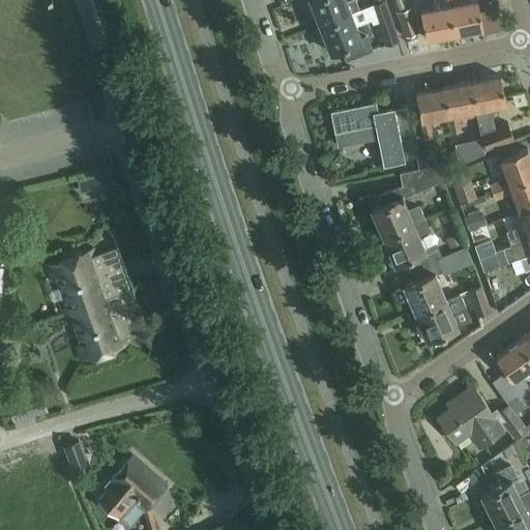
[(308,0),(320,26),(351,13),(350,12),(359,9),(355,0),(349,0),(346,1),(345,0),(308,0)]
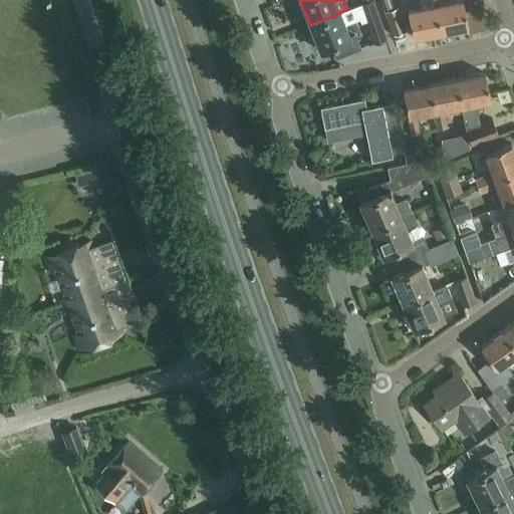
[(372,0),(370,0),(361,3),(374,43),(387,39),(372,0)]
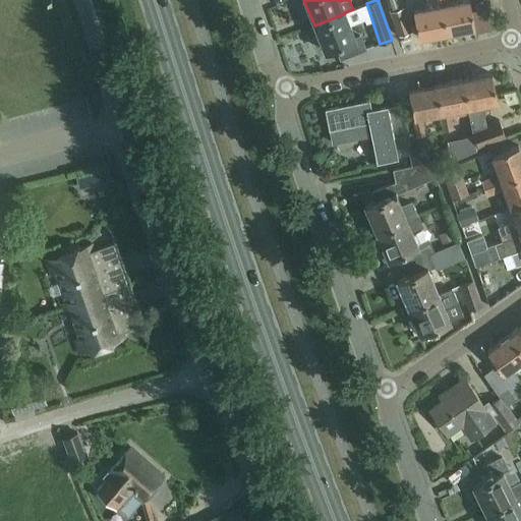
[(398,8),(395,0),(386,0),(390,11),(398,8)]
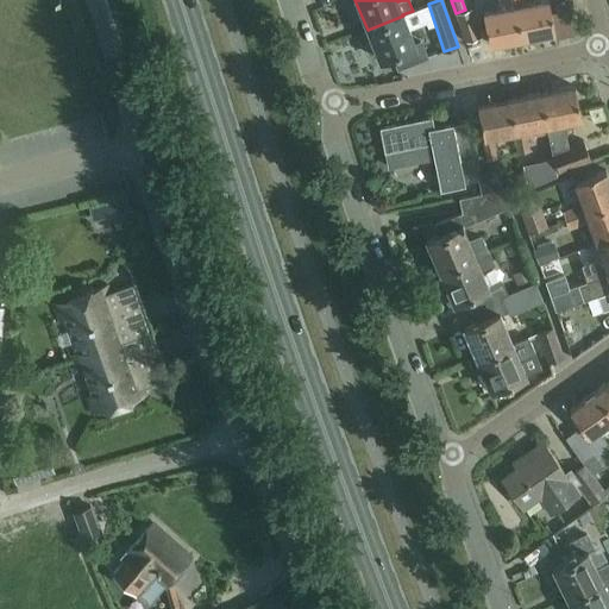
[(521,38),(514,0),(503,0),(506,8),(483,13),(490,44),(521,38)]
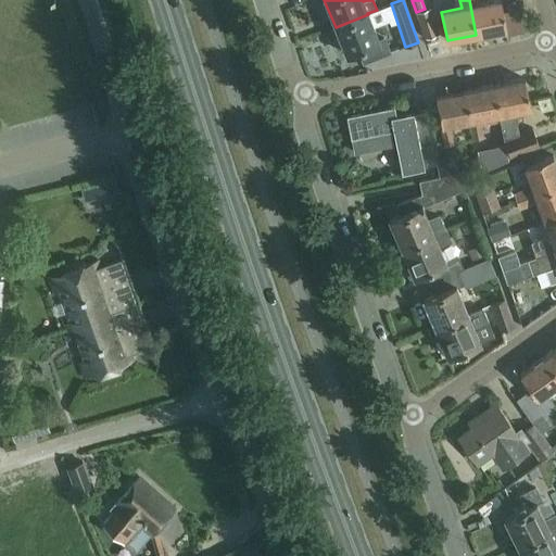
[(477,0),(469,0),(476,35),(506,28),(500,0),(495,0),(478,3),(477,0)]
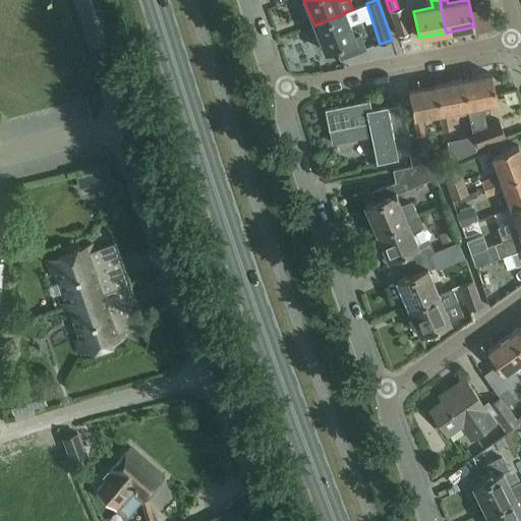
[(410,31),(402,7),(390,12),(398,35),(410,31)]
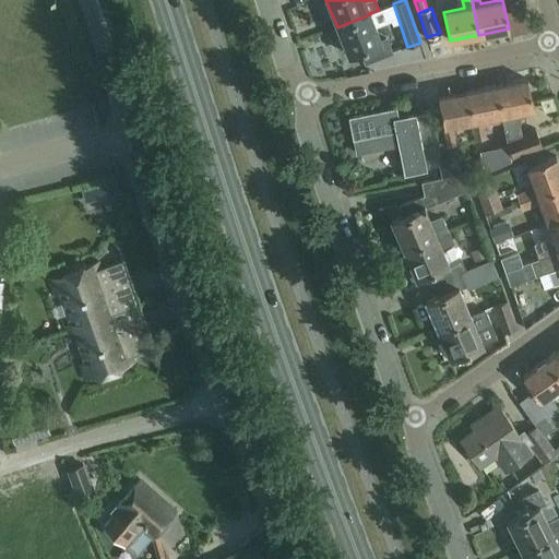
[(370,14),(337,27),(349,57),(360,51),(366,64),(392,54),(387,40),(381,42),(370,14)]
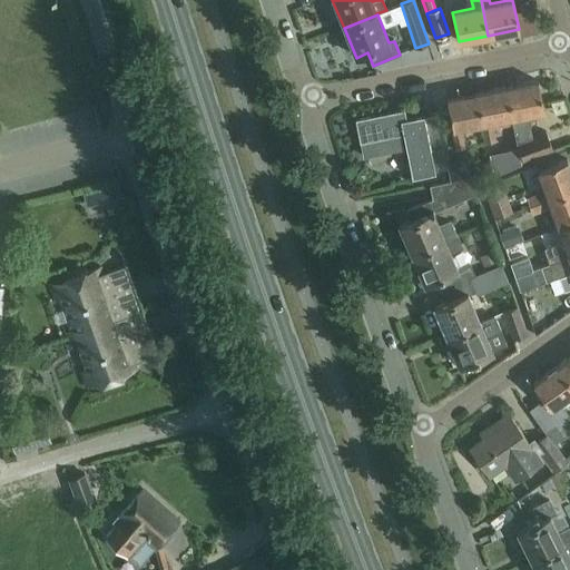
[(544,111),(538,81),(507,88),(513,118),(511,119),(516,138),(522,163),(553,151),(546,133),(532,137),(529,116),(544,111)]
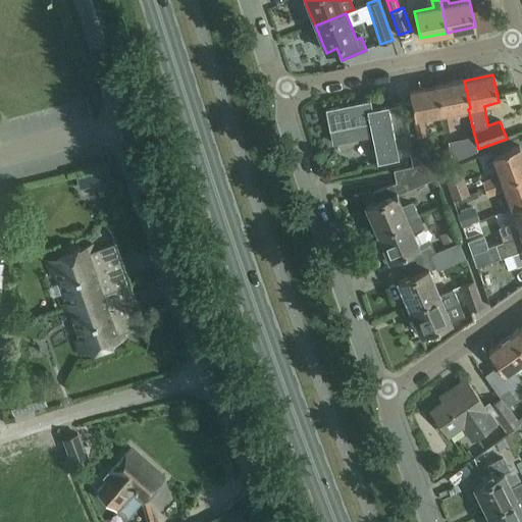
[(464,81),(437,86),(442,113),(440,114),(445,132),(454,129),(450,113),(468,109),(470,108),(464,81)]
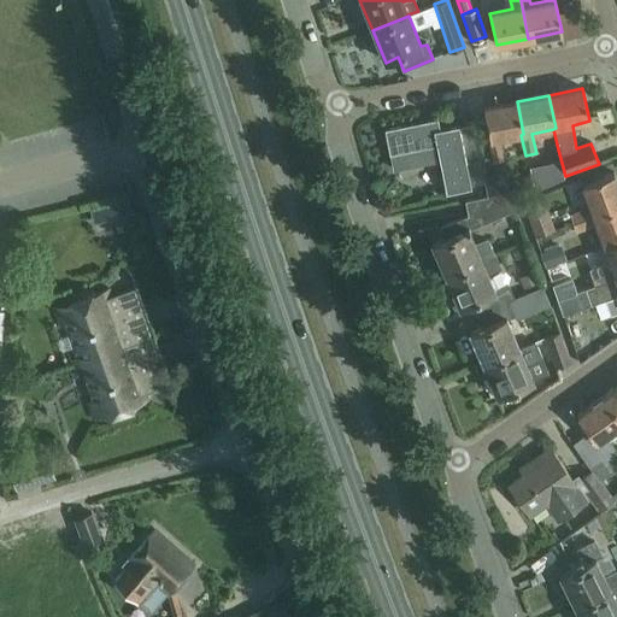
[(523,134),(517,101),(483,109),(491,141),(489,141),(494,163),(504,160),(499,140),(521,135),(523,134)]
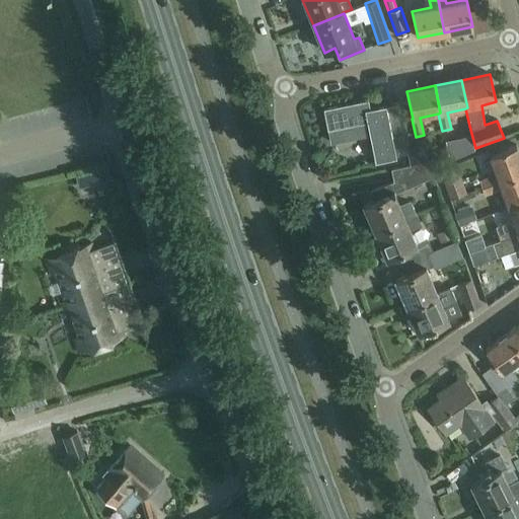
[(398,105),(385,107),(385,105),(370,109),(368,100),(323,109),(327,131),(363,124),(365,135),(369,134),(374,162),(395,158),(395,156),(408,154),(404,135),(398,105)]
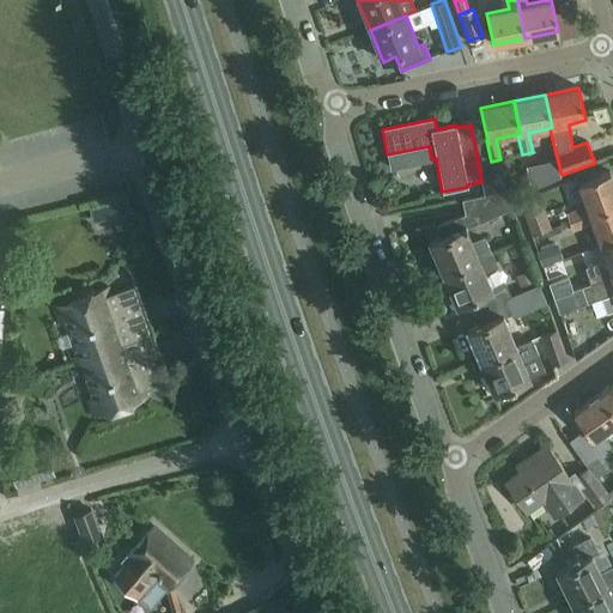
[(530,189),(542,184),(539,164),(527,167),(530,189)]
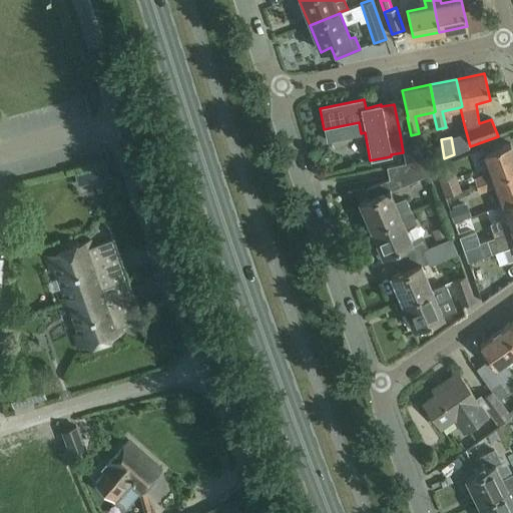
[(424,158),(421,143),(403,147),(406,162),(424,158)]
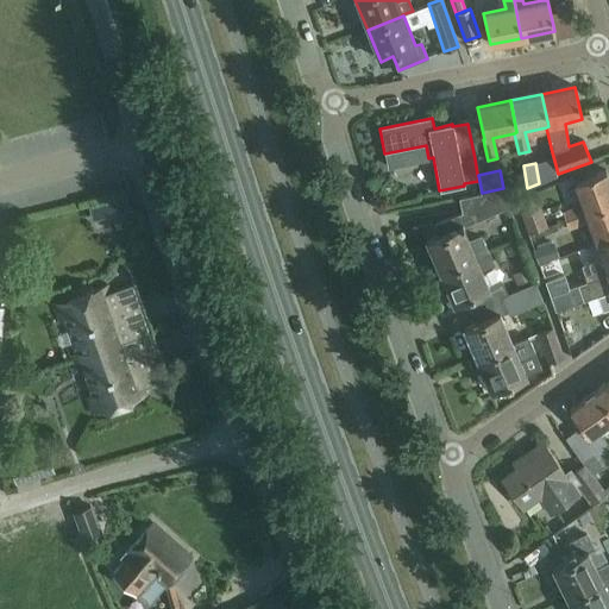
[(565,221),(608,205),(608,182),(606,171),(575,182),(582,205),(562,212),(565,221)]
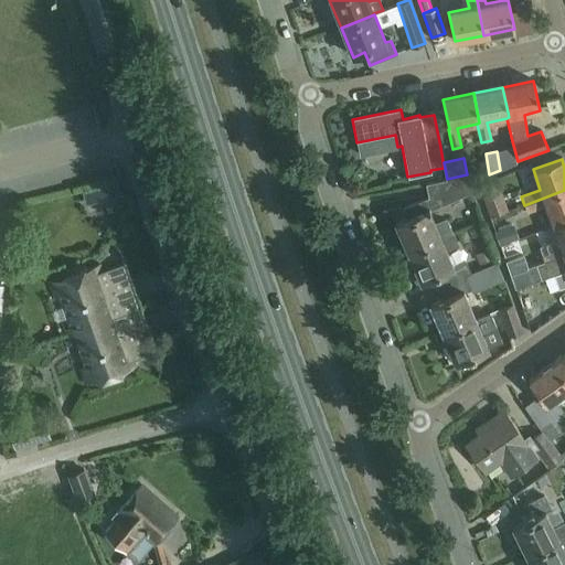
[(447,179),(439,180),(441,192),(444,204),(472,192),(468,180),(467,174),(447,179)]
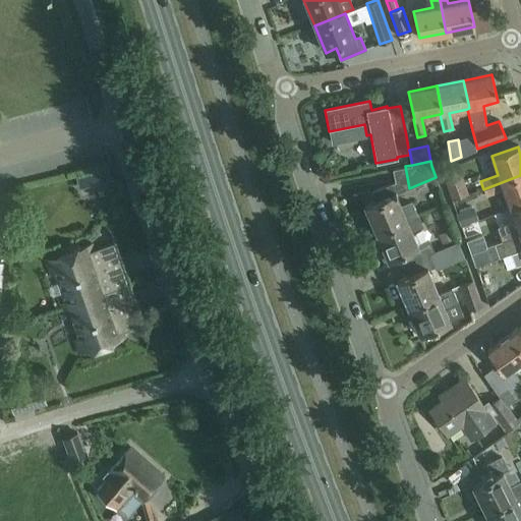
[(375,203),(363,208),(374,234),(418,216),(418,215),(413,205),(401,210),(400,207),(395,195),(395,194),(409,188),(407,177),(405,166),(393,169),(396,182),(370,192),(375,203)]
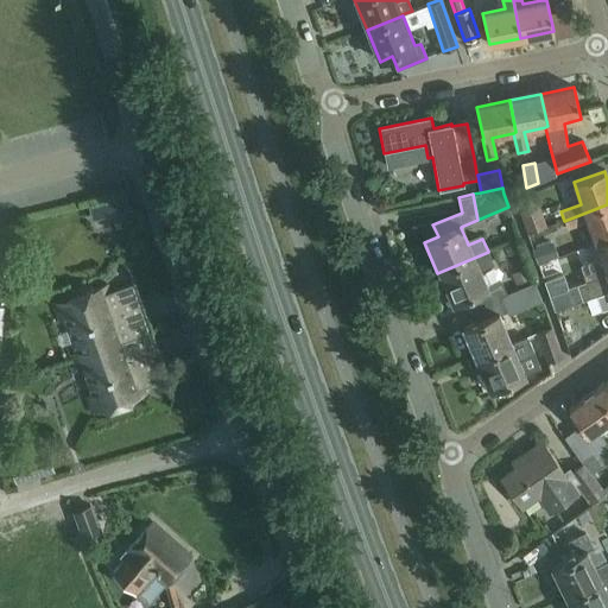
[(607,240),(607,204),(564,221),(568,230),(588,223),(595,245),(607,240)]
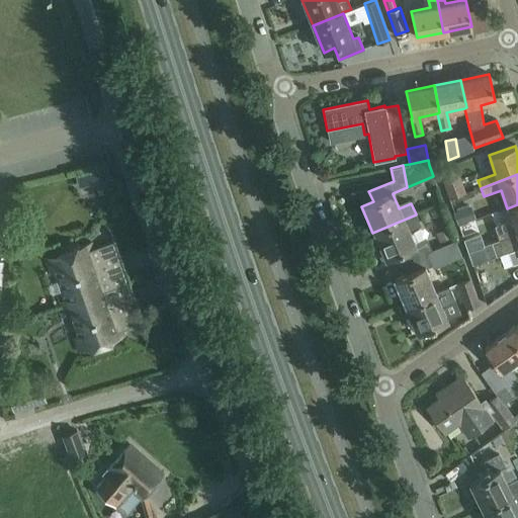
[(456,183),(444,187),(449,198),(460,194),(456,183)]
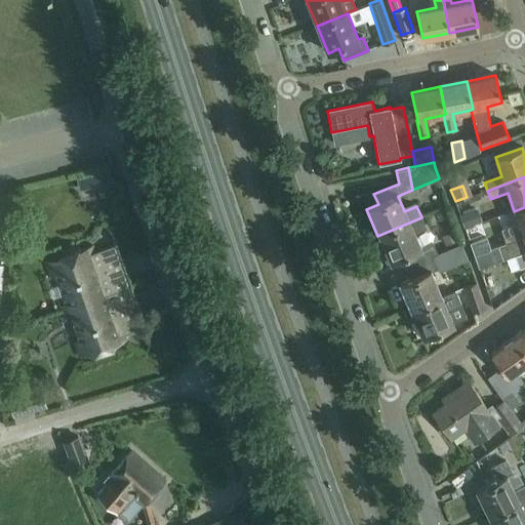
[(524,207),(514,211),(518,224),(500,230),(506,244),(524,236),(524,207)]
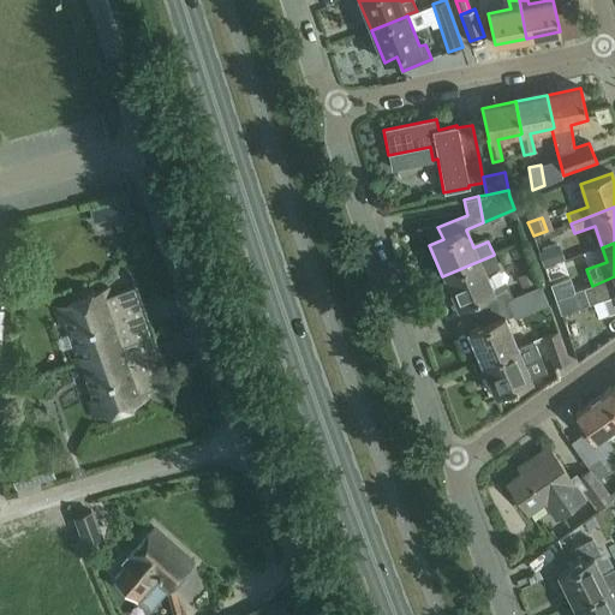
[(554,246),(539,251),(544,266),(559,261),(554,246)]
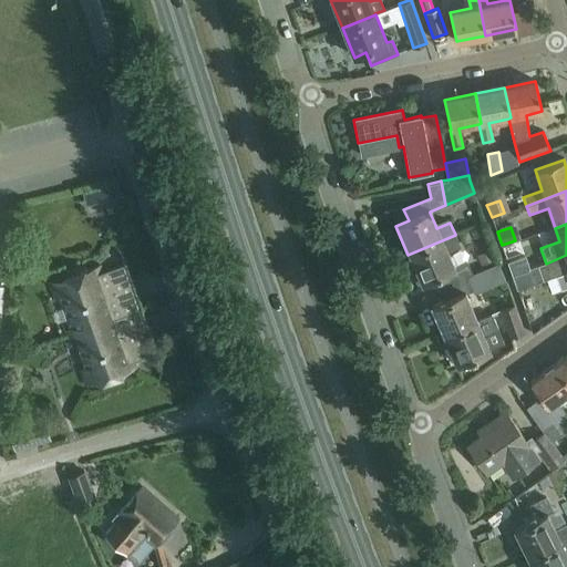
[(460,245),(455,235),(408,255),(413,266),(409,267),(416,285),(420,282),(421,284),(432,279),(437,290),(465,278),(472,276),(466,261),(453,267),(446,251),(460,245)]
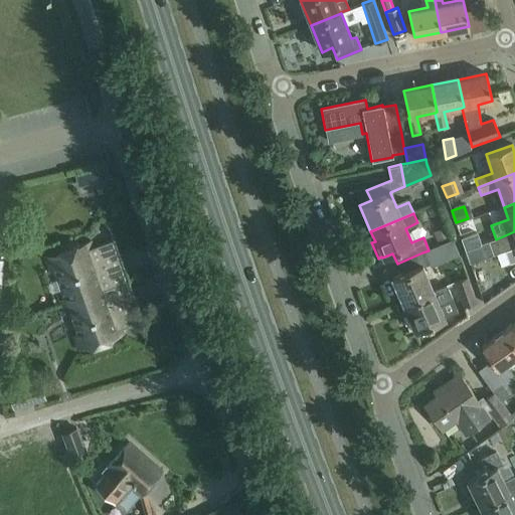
[(514,262),(514,231),(496,239),(481,244),(465,250),(470,263),(505,249),(510,265),(514,262)]
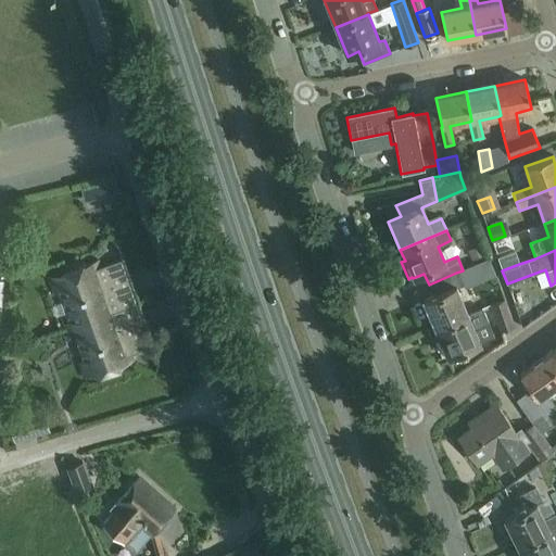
[(514,251),(497,256),(502,270),(519,264),(514,251)]
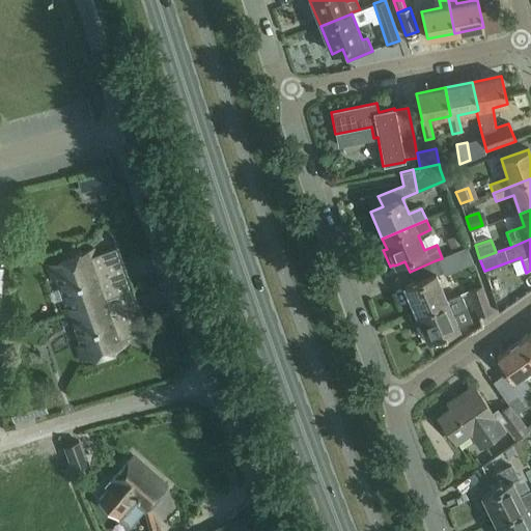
[(133,288),(124,264),(118,247),(95,255),(93,249),(76,255),(72,254),(66,256),(64,259),(47,266),(51,280),(57,278),(70,311),(133,288)]
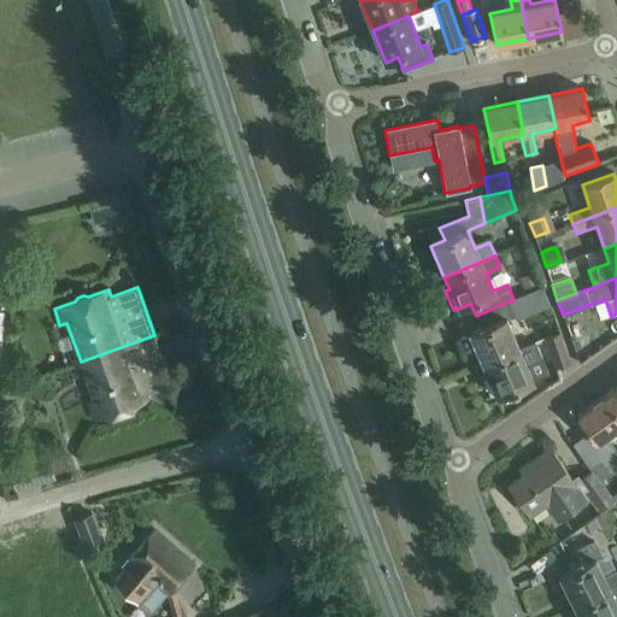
[(534,291),(516,293),(519,325),(538,324),(534,291)]
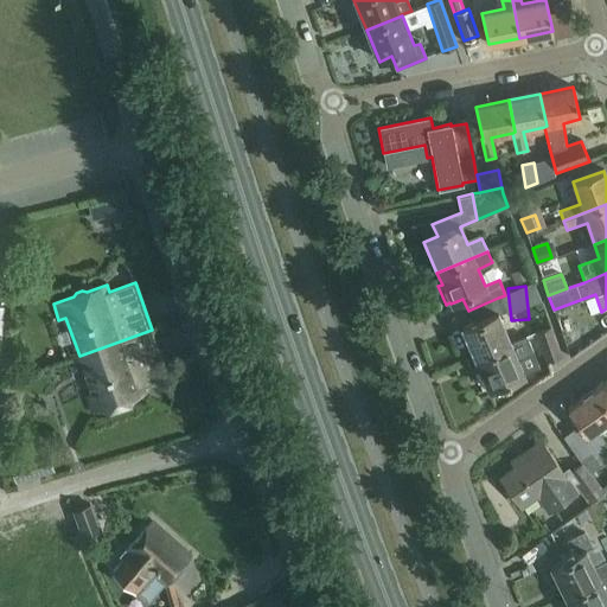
[(468,311),(473,323),(461,328),(474,359),(511,344),(510,343),(498,315),(505,312),(498,298),(468,311)]
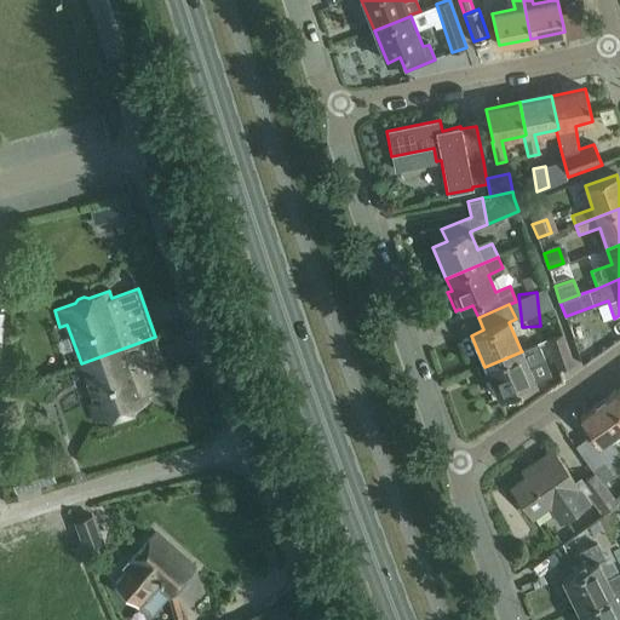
[(547,339),(557,368),(572,363),(561,334),(547,339)]
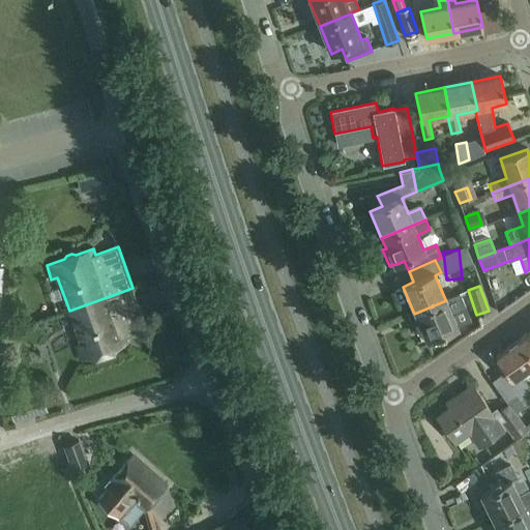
[(133,288),(69,311),(81,344),(75,346),(80,360),(97,354),(101,355),(106,353),(109,350),(126,344),(124,339),(147,330),(133,288)]
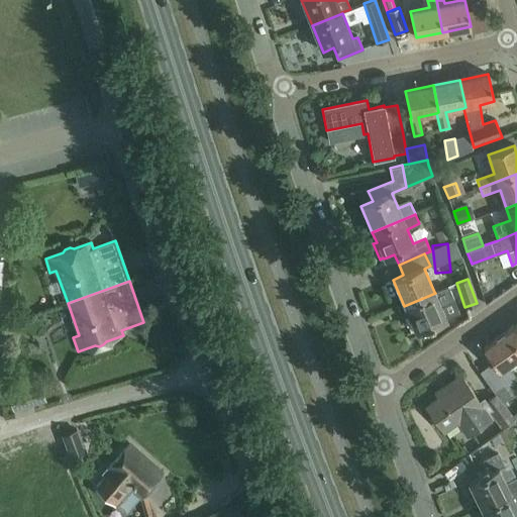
[(435,293),(404,306),(416,333),(429,327),(429,329),(434,327),(433,325),(446,320),(440,306),(454,300),(448,286),(434,292),(435,293)]
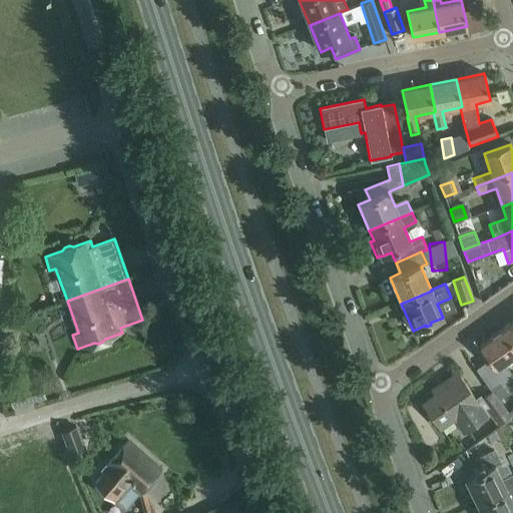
[(512,322),(502,330),(512,345),(512,322)]
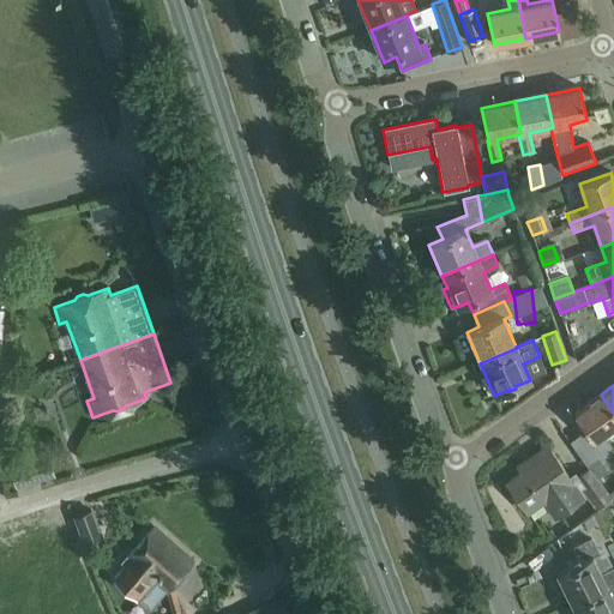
[(587,433),(572,444),(590,469),(596,477),(613,465),(608,457),(613,452),(601,435),(613,426),(613,413),(601,395),(573,415),(587,433)]
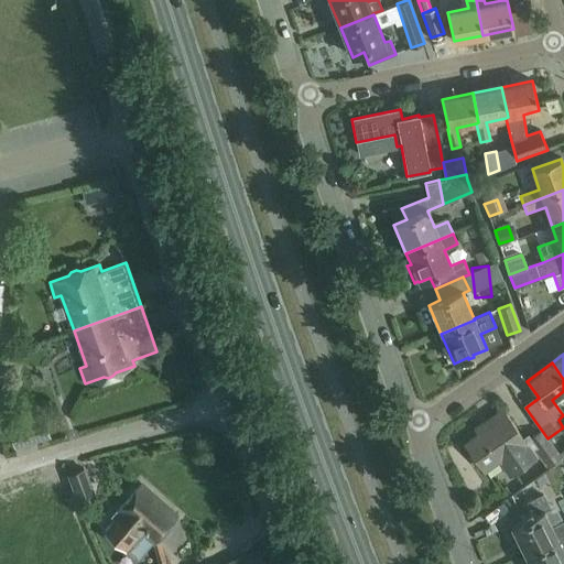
[(488,427),(465,444),(484,472),(495,463),(499,461),(510,477),(535,458),(539,456),(528,441),(530,440),(527,436),(522,438),(502,411),(485,423),(488,427)]
